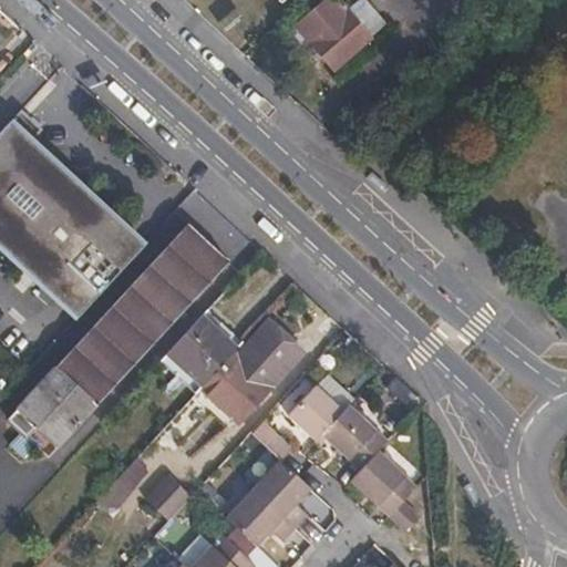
[(339,0),(325,0),(295,26),(334,71),(372,39),(371,38),(388,24),(366,0),(359,0),(348,9),(339,0)]
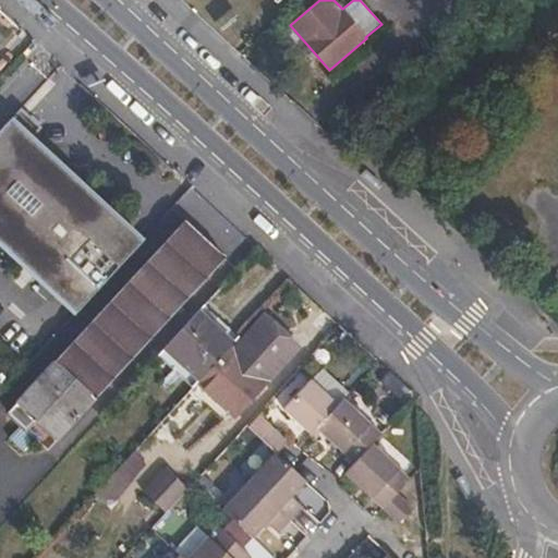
[(0,242),(76,314),(143,241),(11,120),(0,131),(0,242)]
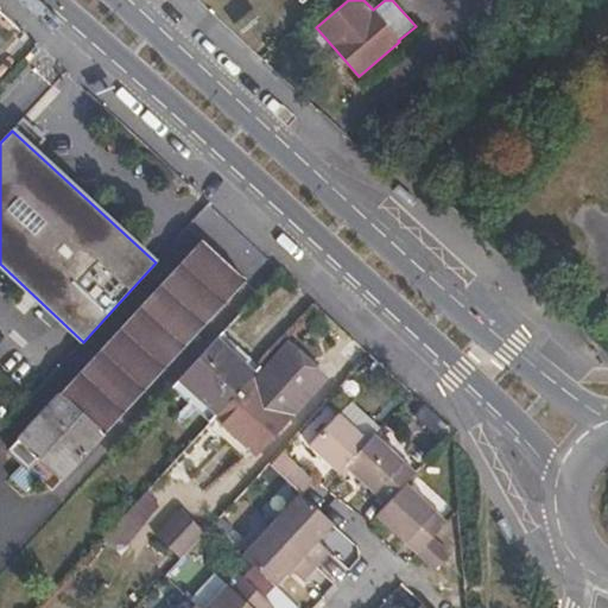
[(202,240),(18,439),(37,458),(63,481),(247,280),(202,240)]
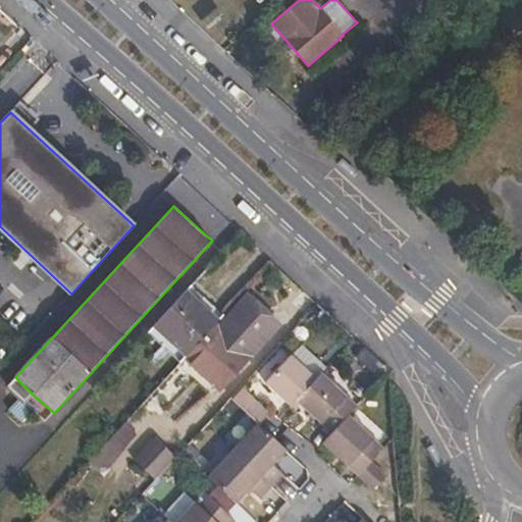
[(154,326),(187,357),(219,321),(187,291),(154,326)]
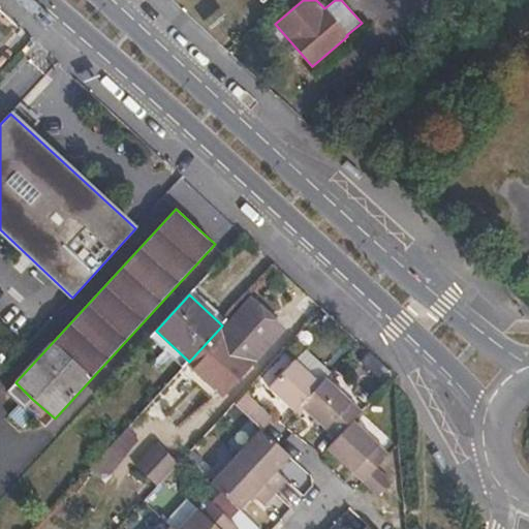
[(189,362),(188,363),(224,395),(277,335),(261,321),(269,314),(251,299),(224,328),(222,325),(189,362)]
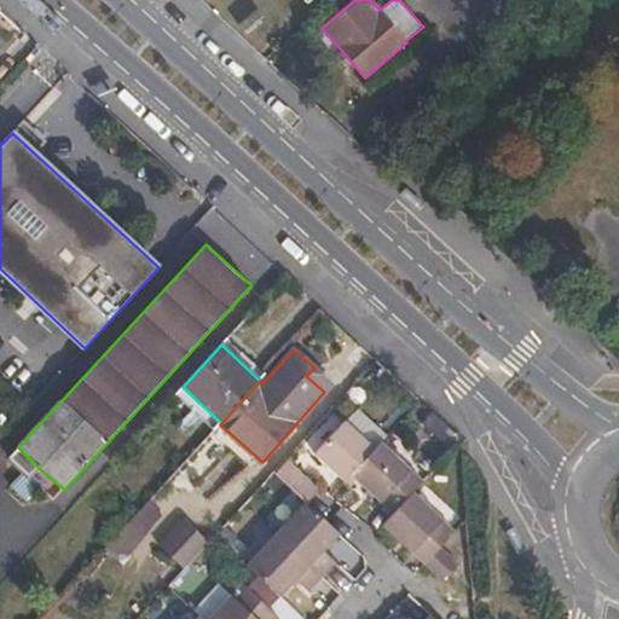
[(306,376),(324,392),(331,385),(314,368),(306,376)]
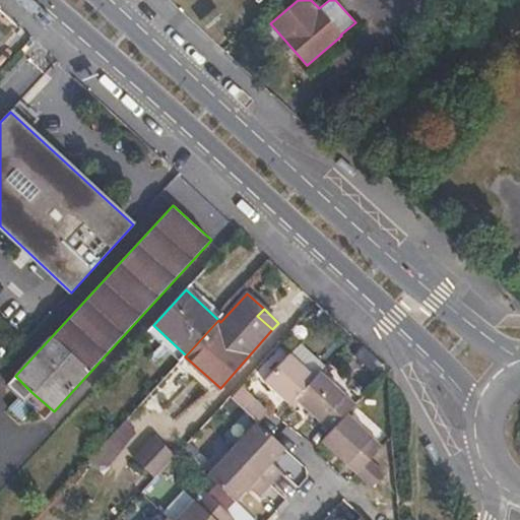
[(264,381),(288,404),(295,399),(315,377),(288,353),(264,381)]
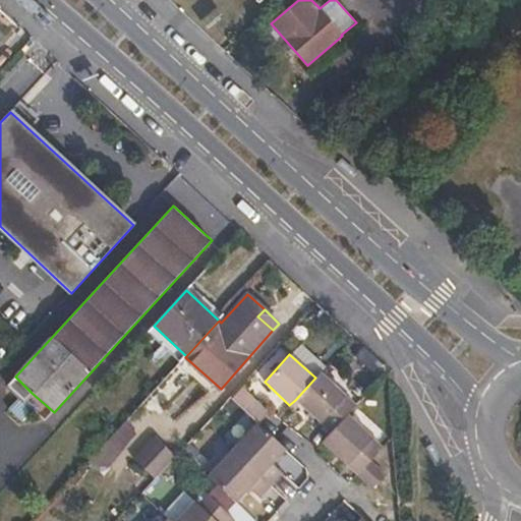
[(356,405),(321,371),(315,378),(295,400),(331,432),(348,414),(356,405)]
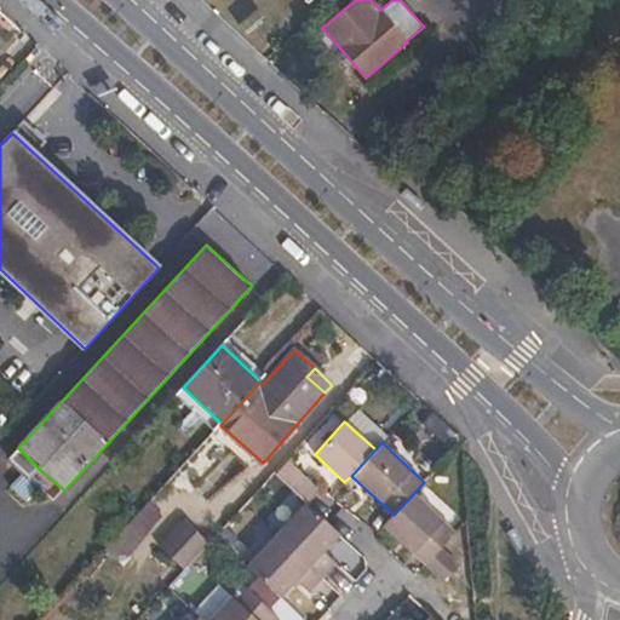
[(38,468),(18,448),(9,459),(29,477),(38,468)]
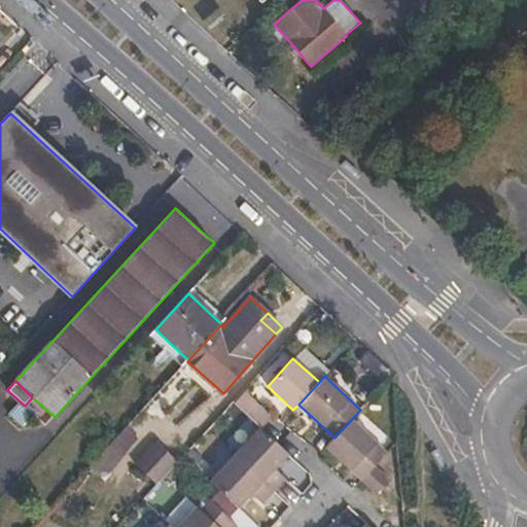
[(271,418),(243,391),(233,402),(260,428),(260,429),(271,418)]
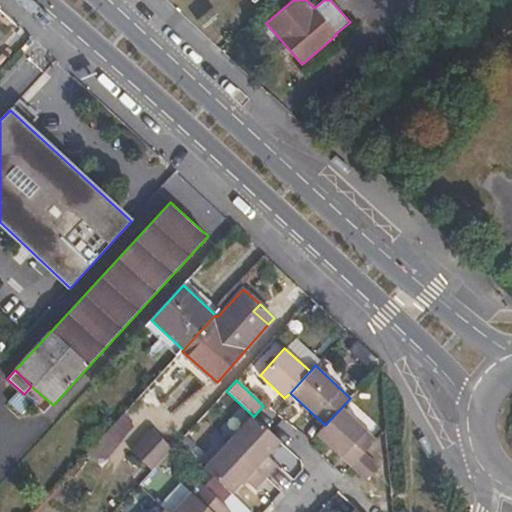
[(316,434),(350,467),(364,453),(376,440),(342,407),(325,425),(316,434)]
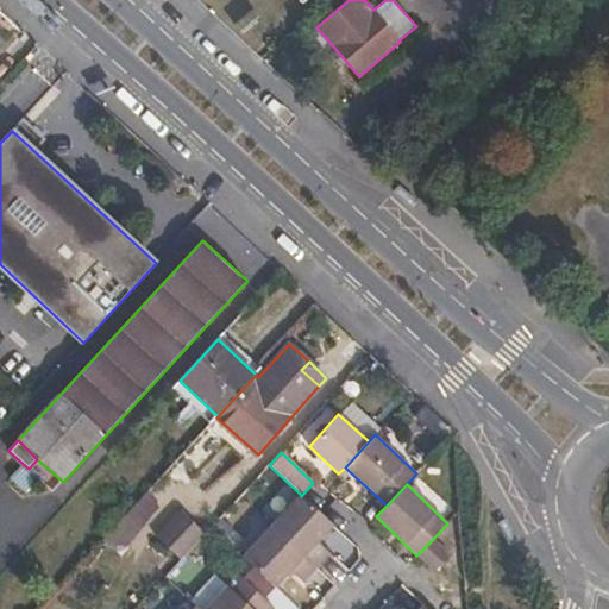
[(301,495),(271,526),(316,569),(331,554),(319,544),(336,527),(322,515),(301,496),(301,495)]
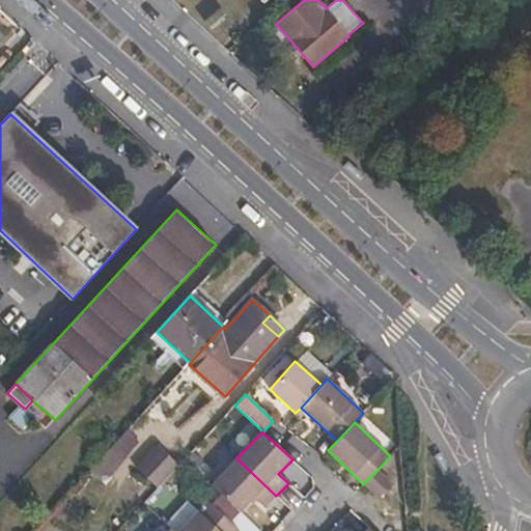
[(158,445),(136,468),(158,488),(179,465),(158,445)]
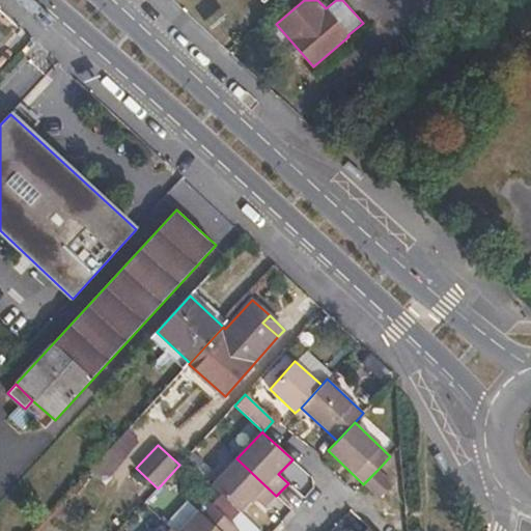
[(236,458),(212,485),(241,512),(255,497),(266,507),(276,496),(236,458)]
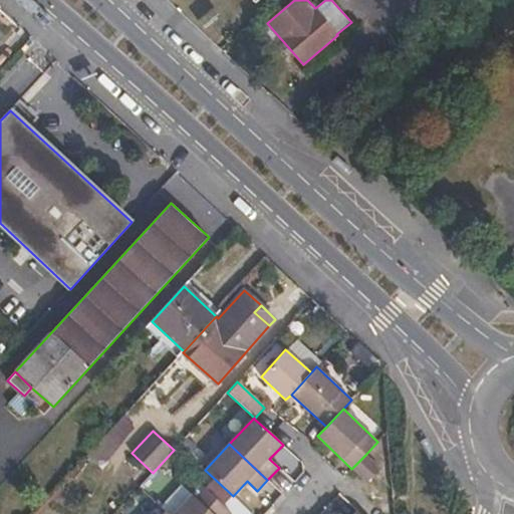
[(351,469),(366,483),(379,469),(365,455),(351,469)]
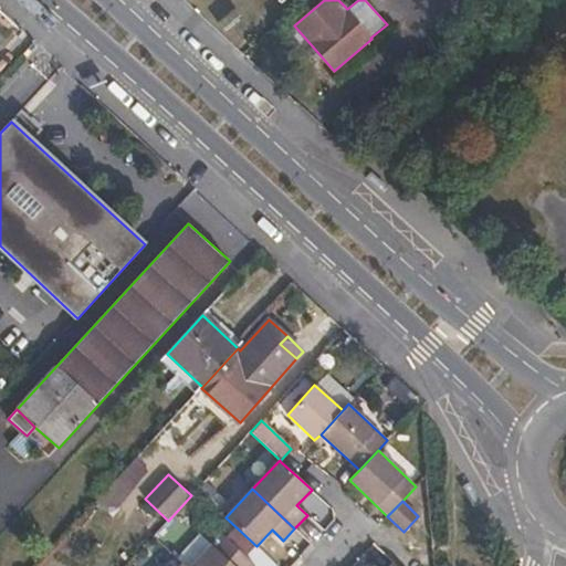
[(194,565),(254,565),(257,565),(223,534),(194,565)]
